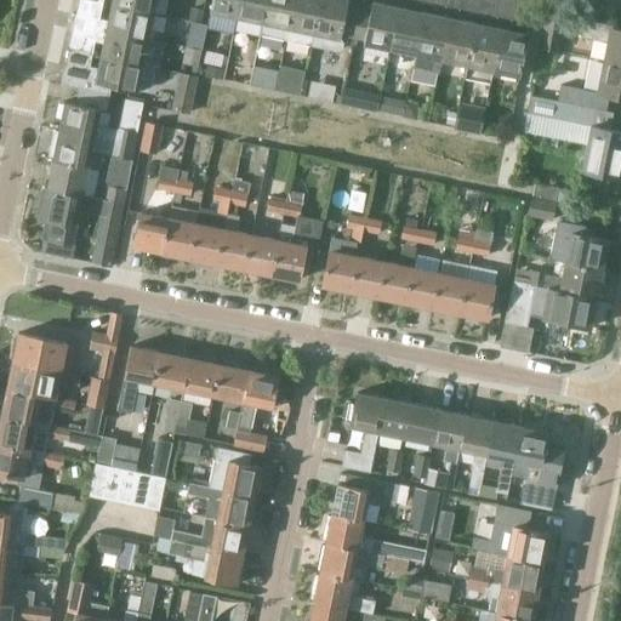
[(113,0),(113,4),(155,12),(157,0),(113,0)]
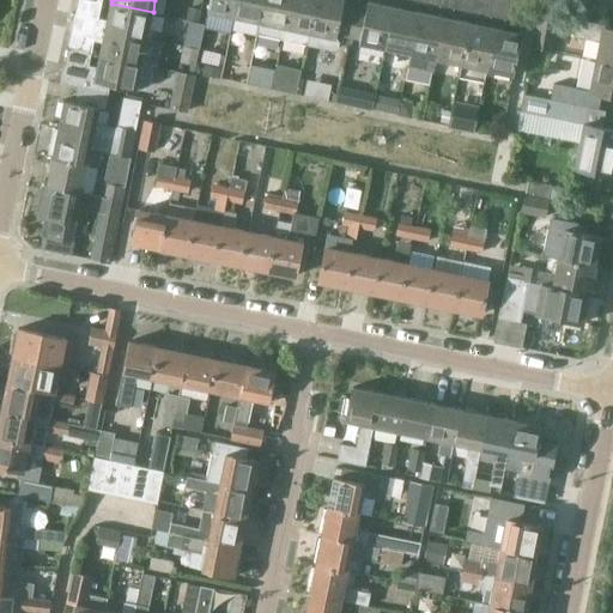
[(234,17),(237,0),(210,0),(205,28),(230,34),(234,17)]
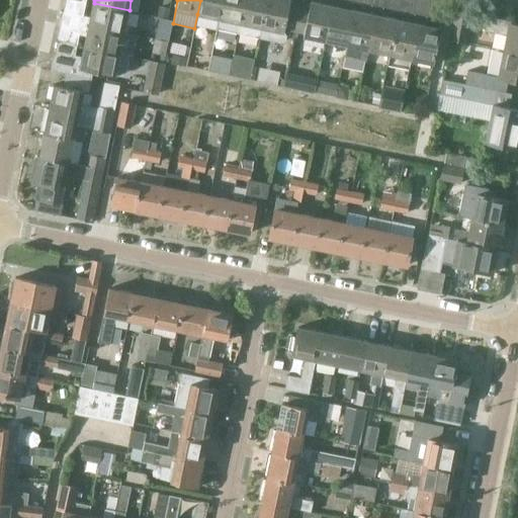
[(200,0),(197,14),(220,18),(223,0),(200,0)]
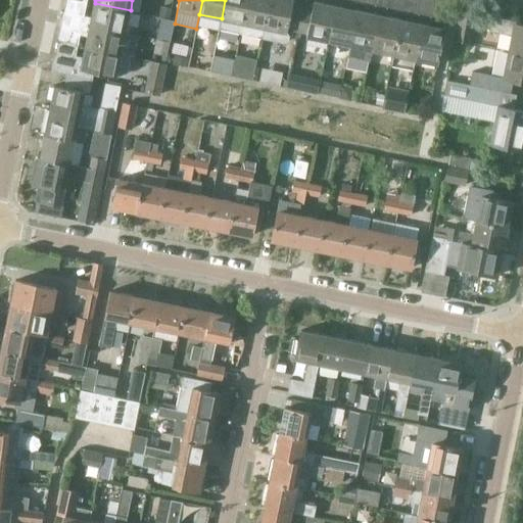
[(225,0),(222,18),(220,29),(241,34),(243,24),(247,0),(225,0)]
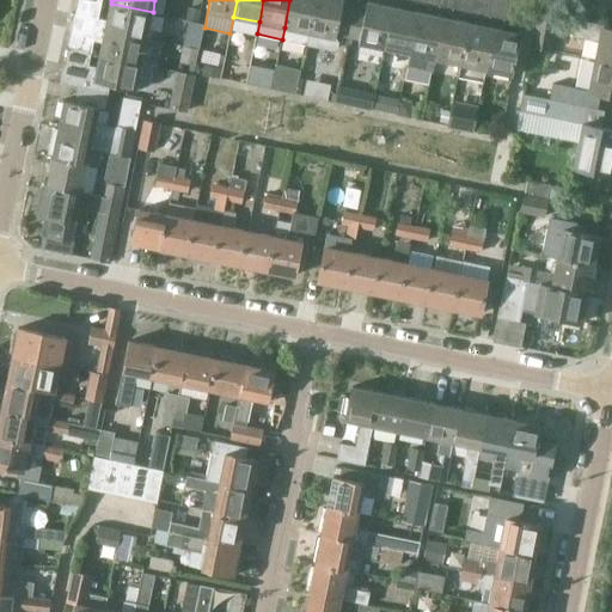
[(282,40),(307,44),(310,32),(316,0),(289,0),(285,28),(282,40)]
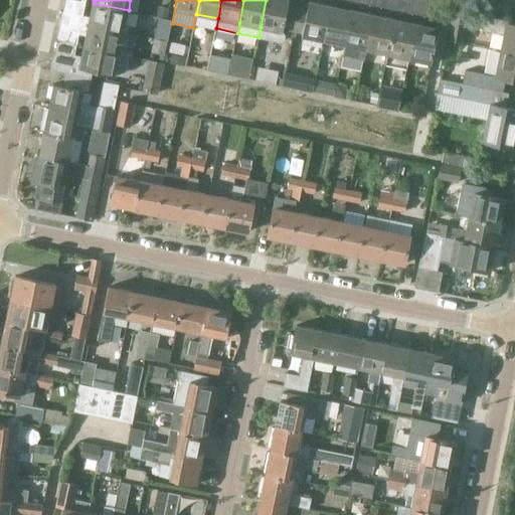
[(284,28),(293,31),(299,5),(289,3),(289,0),(266,0),(261,27),(259,37),(281,42),(285,40),(286,35),(283,31),(284,28)]
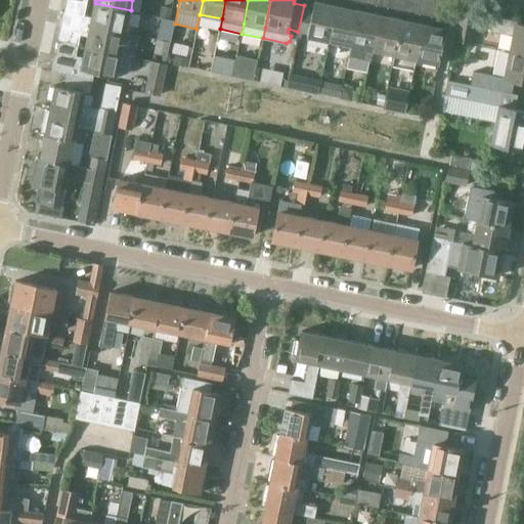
[(330,41),(338,0),(331,0),(331,4),(315,1),(314,7),(304,5),(298,32),(308,33),(308,37),(330,41)]
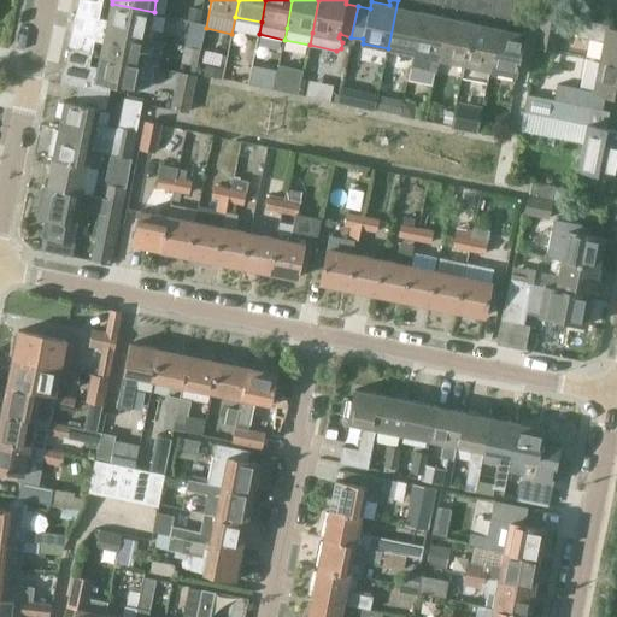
[(398,0),(388,48),(413,54),(423,12),(406,9),(407,0),(398,0)]
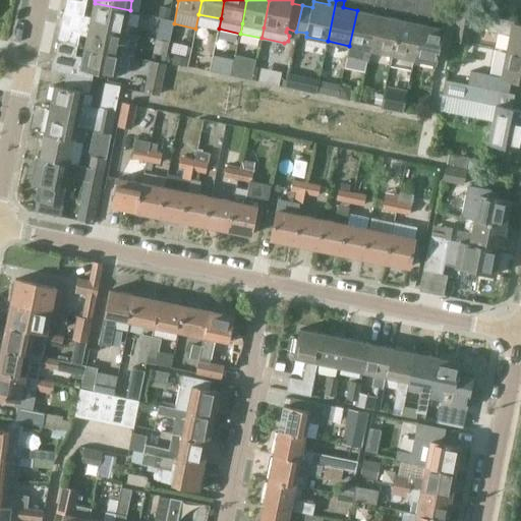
[(370,50),(381,5),(388,6),(389,0),(373,0),(371,13),(357,10),(349,46),(347,56),(368,61),(370,50)]
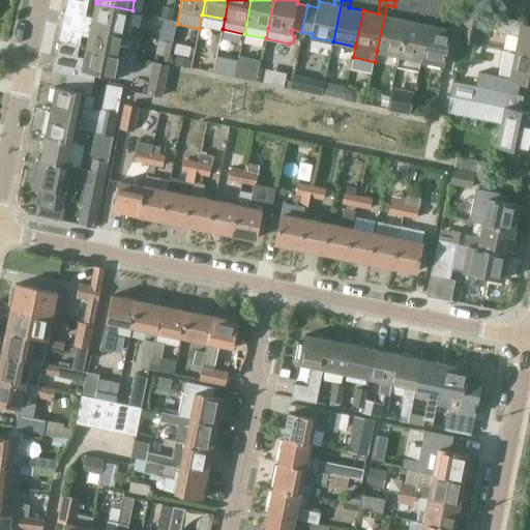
[(93,18),(84,16),(82,23),(127,32),(133,10),(96,3),(93,18)]
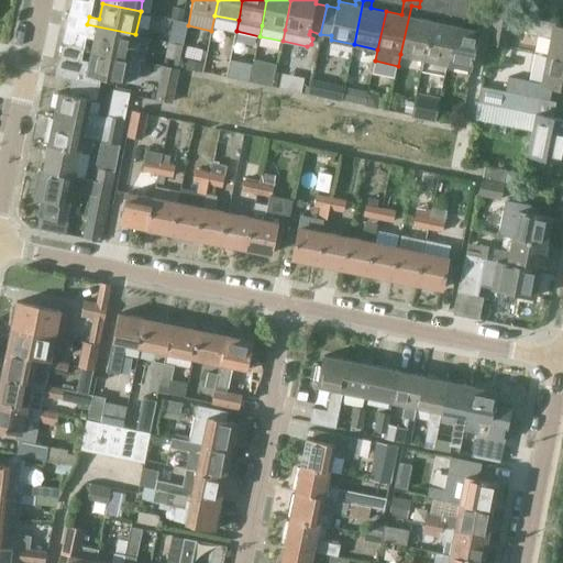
[(432,21),(423,59),(421,70),(444,75),(448,64),(457,14),(465,17),(467,8),(452,3),(448,24),(432,21)]
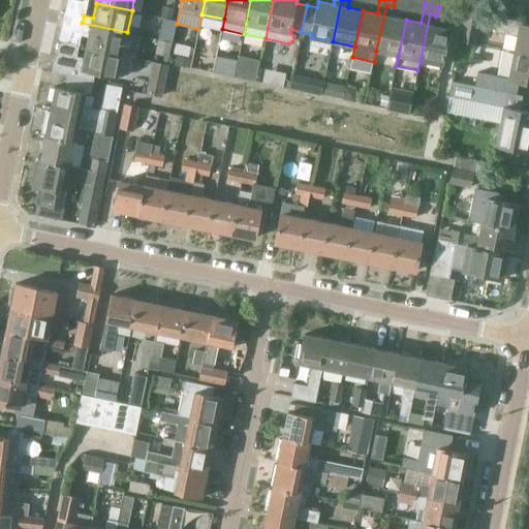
[(376,51),(398,56),(406,20),(392,17),(394,6),(386,5),(376,51)]
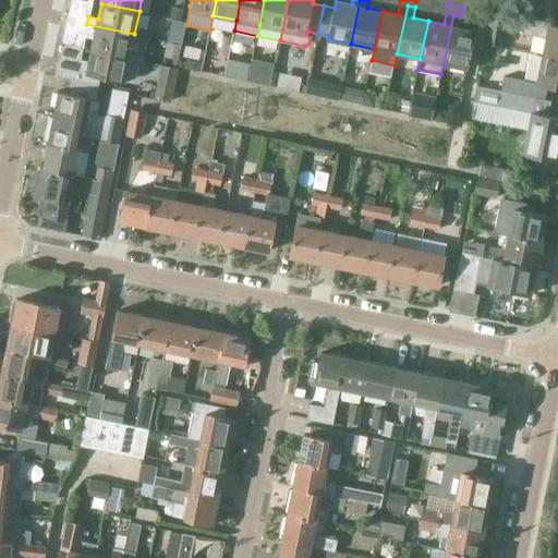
[(184,9),(172,7),(170,17),(182,21),(184,9)]
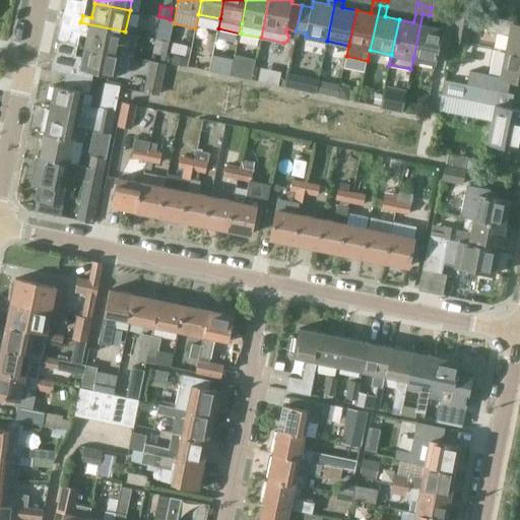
[(64,11),(61,26),(70,27),(73,13),(64,11)]
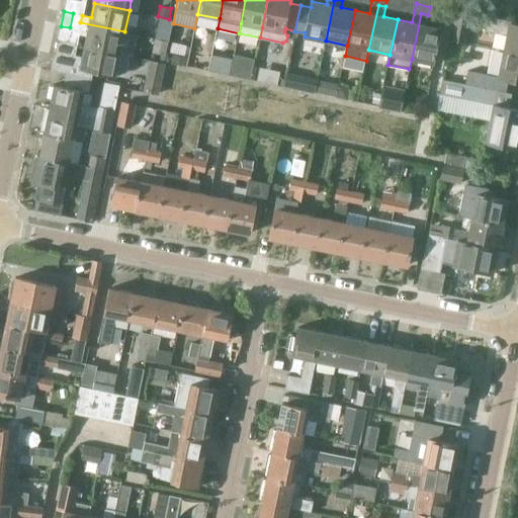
[(468,26),(470,14),(456,12),(451,39),(465,41),(468,26)]
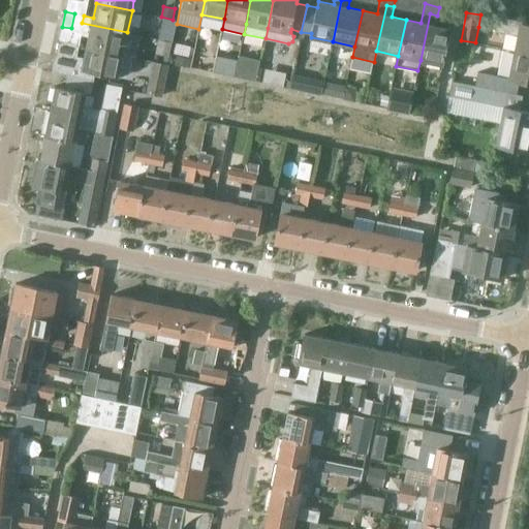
[(90,32),(87,47),(123,54),(127,32),(82,23),(84,16),(74,13),(71,28),(90,32)]
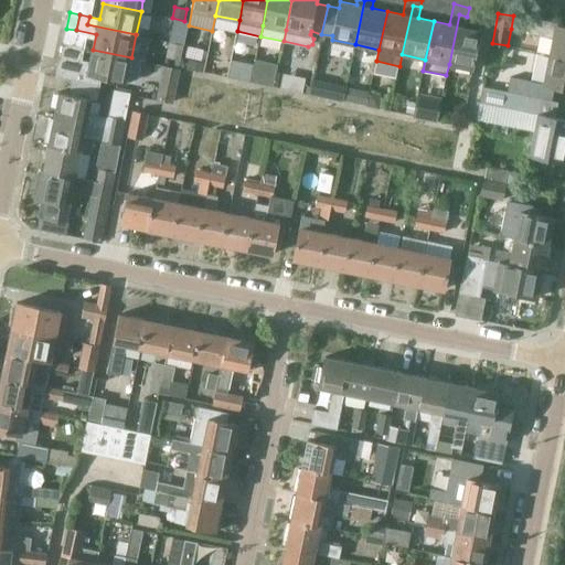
[(465,28),(467,17),(459,14),(449,64),(473,70),(481,31),(465,28)]
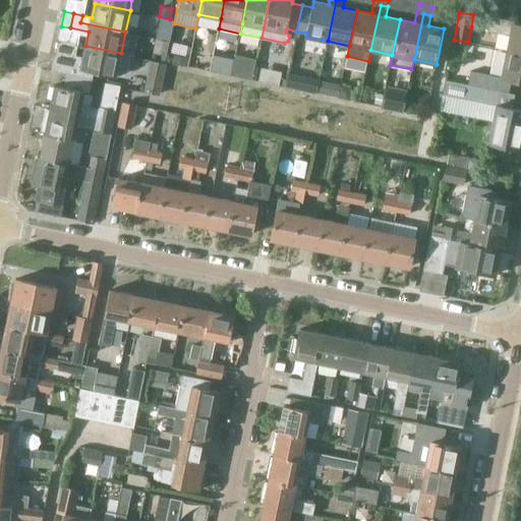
[(491,16),(488,31),(511,35),(508,50),(520,52),(520,23),(514,23),(515,20),(491,16)]
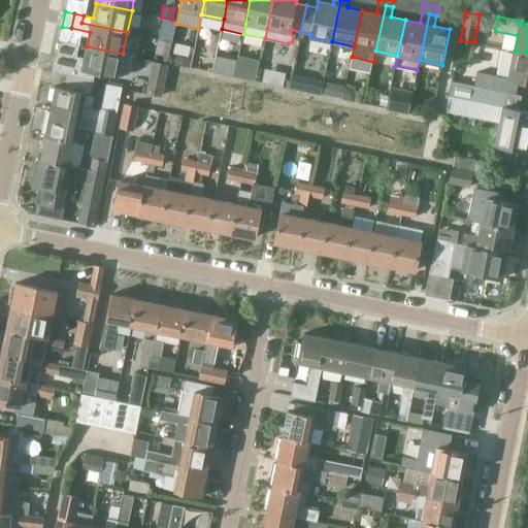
[(54,63),(53,70),(94,79),(96,72),(118,76),(122,77),(126,76),(128,74),(131,56),(123,54),(87,46),(84,61),(56,56),(54,63)]
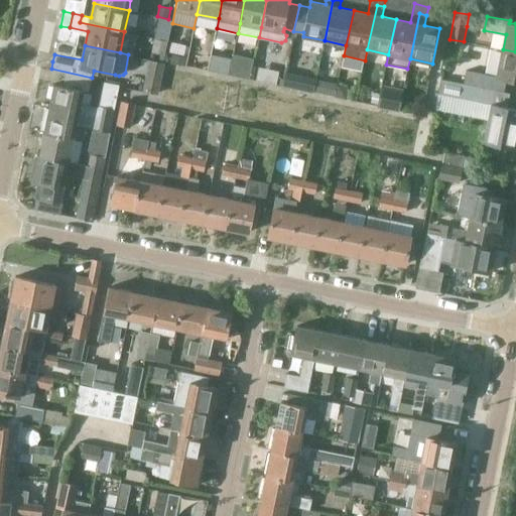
[(467,70),(464,84),(496,90),(498,77),(515,80),(515,51),(503,49),(497,76),(467,70)]
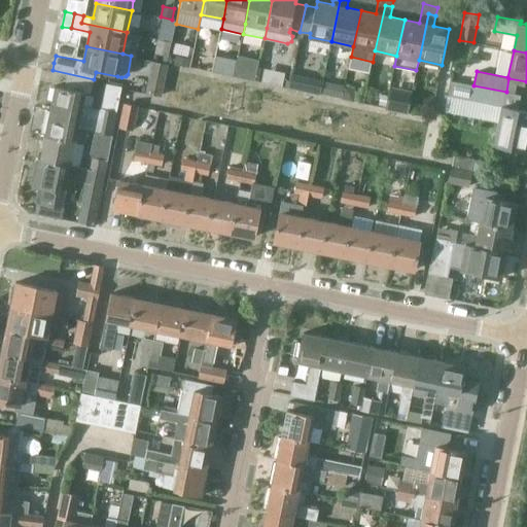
[(190,67),(191,60),(176,56),(175,64),(175,65),(190,68),(190,67)]
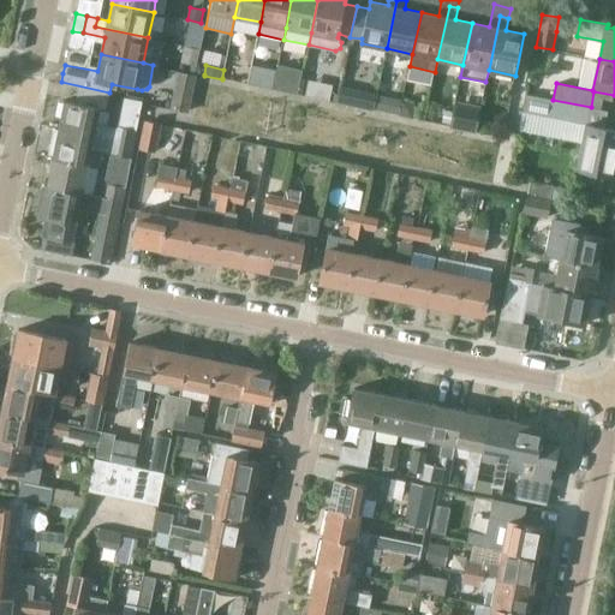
[(187,112),(195,77),(179,73),(171,108),(187,112)]
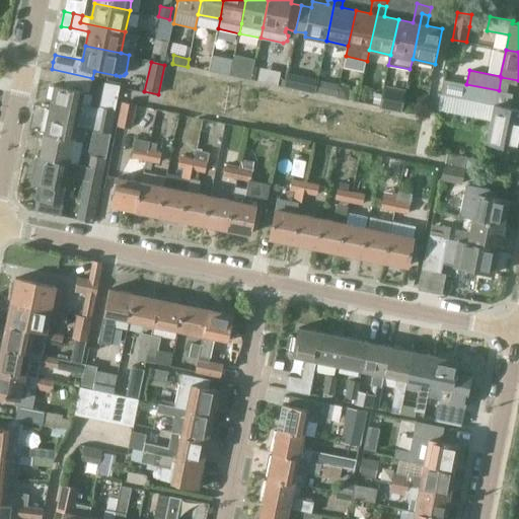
[(89,91),(92,78),(52,69),(52,70),(67,73),(64,86),(55,84),(50,108),(79,115),(114,122),(116,109),(121,86),(104,82),(98,108),(81,104),(84,90),(89,91)]
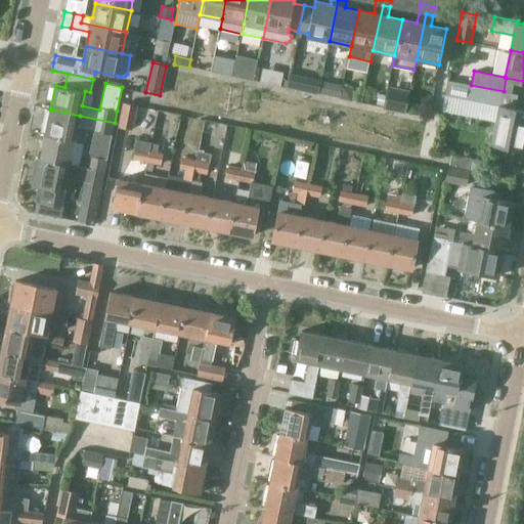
[(287,87),(318,94),(321,79),(290,72),(287,87)]
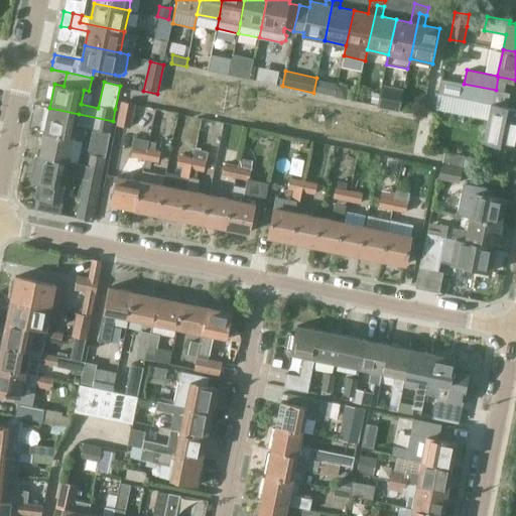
[(496,90),(464,84),(441,79),(438,94),(492,105),(484,141),(508,146),(508,148),(515,149),(515,108),(507,107),(510,93),(496,91),(496,90)]
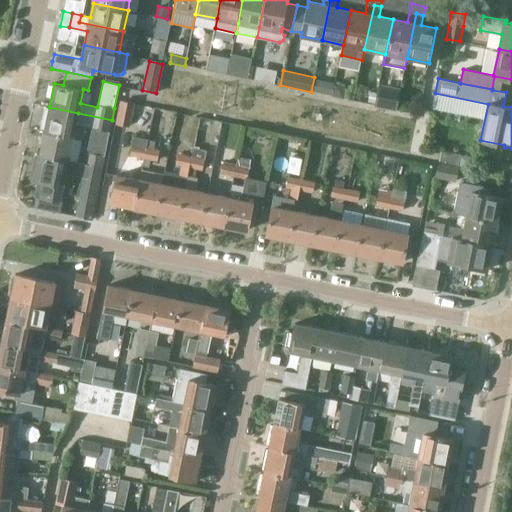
[(332,96),(334,86),(335,83),(325,81),(322,94),(332,96)]
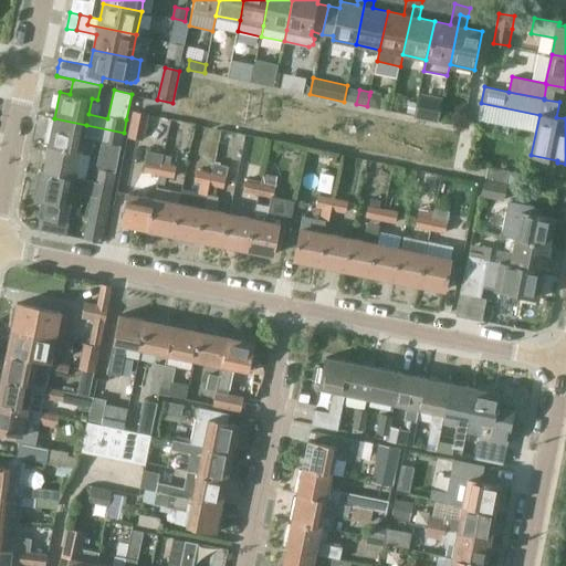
[(367,106),(378,108),(380,103),(376,96),(369,95),(367,106)]
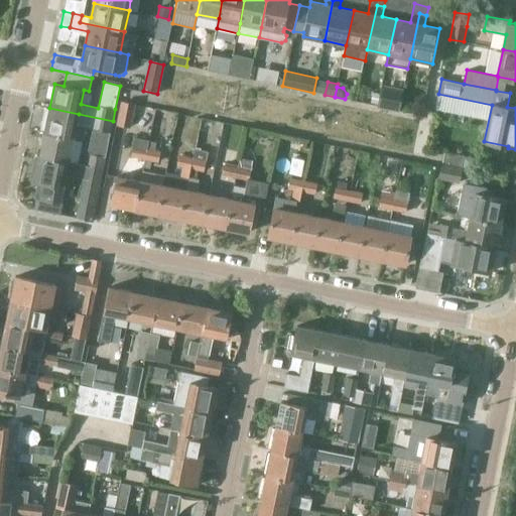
[(402,95),(381,91),(378,106),(398,111),(402,95)]
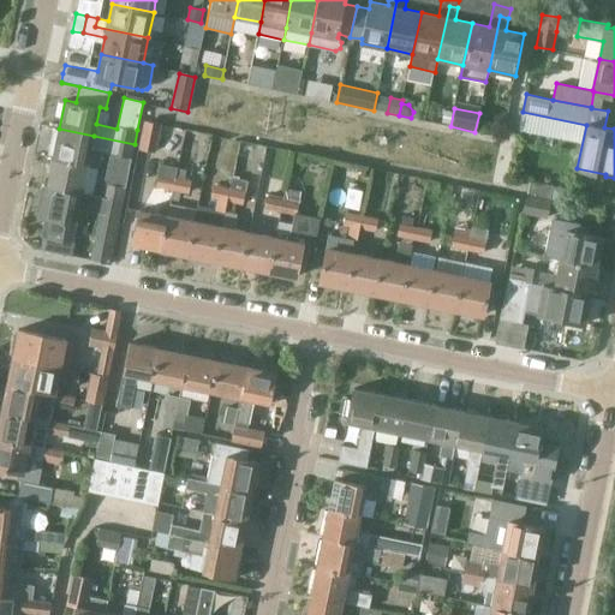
[(451,124),(453,113),(445,111),(442,123),(451,124)]
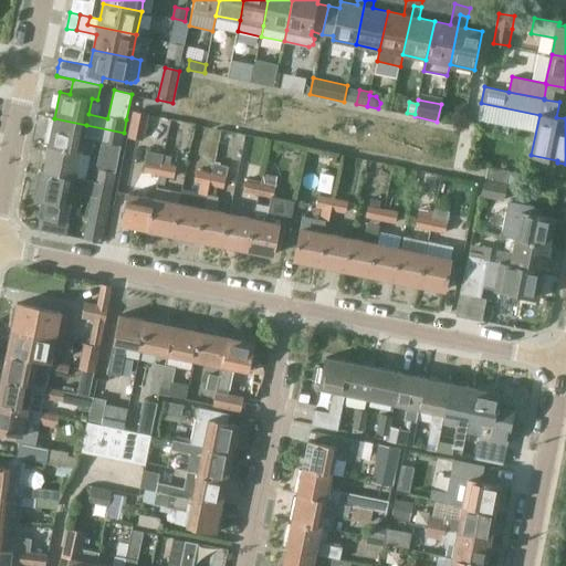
[(129,136),(143,139),(148,114),(135,112),(129,136)]
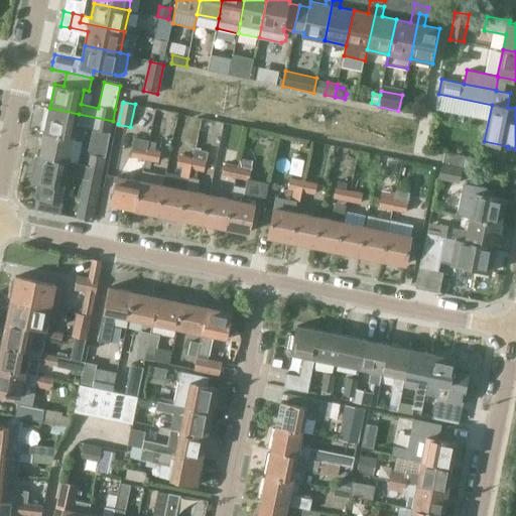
[(45,130),(44,131),(74,137),(77,124),(94,128),(94,129),(110,133),(111,133),(113,121),(79,114),(49,108),(47,119),(43,118),(41,129),(45,130)]
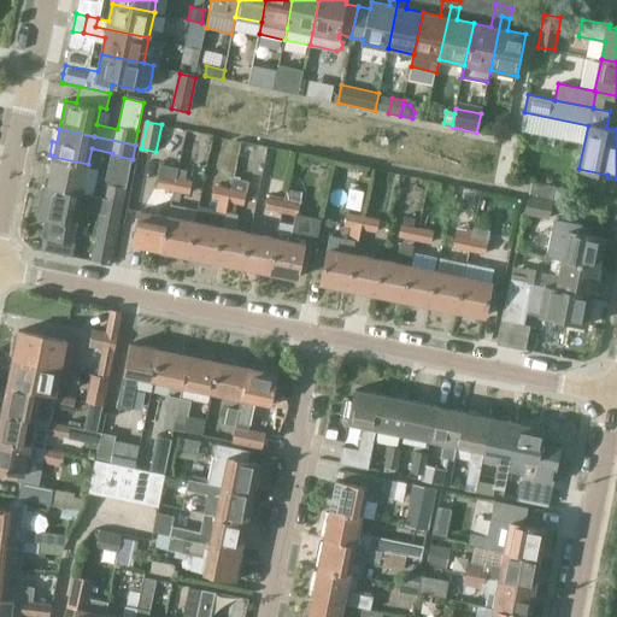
[(53,157),(48,186),(82,194),(88,164),(53,157)]
